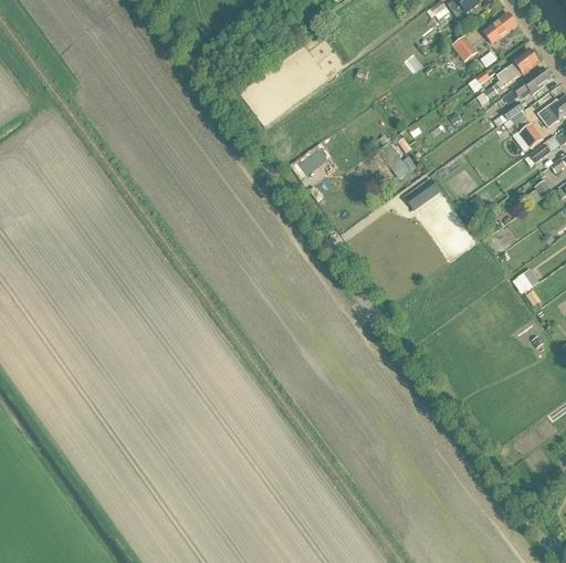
[(441,0),(430,9),(438,19),(449,11),(441,0)]
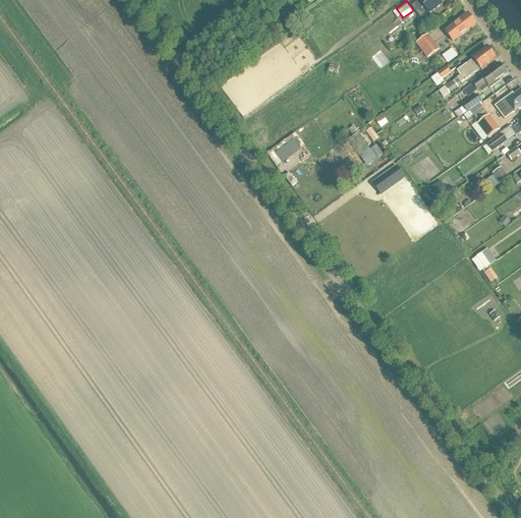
[(417,0),(427,12),(436,6),(432,2),(435,0),(417,0)]
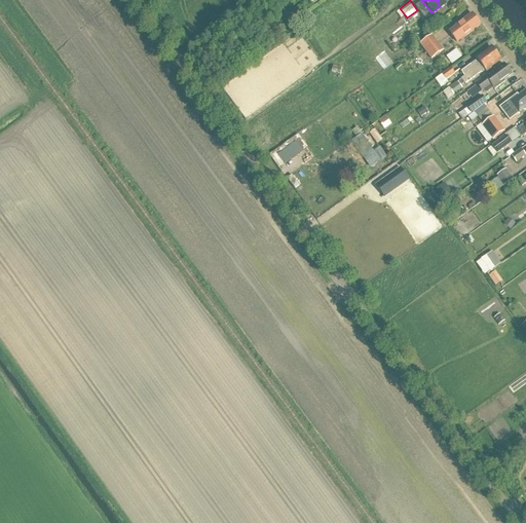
[(457,39),(461,36),(461,37),(480,24),(472,12),(456,25),(457,26),(450,30),(457,39)]
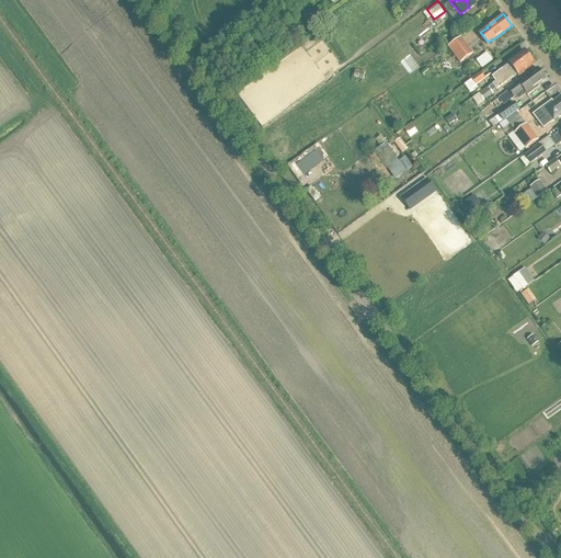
[(473,52),(460,35),(448,45),(460,61),(473,52)]
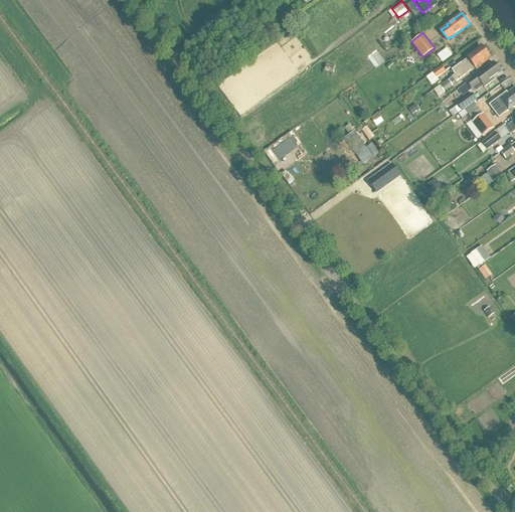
[(455,73),(485,50),(481,44),(466,55),(467,57),(452,68),(455,73)]
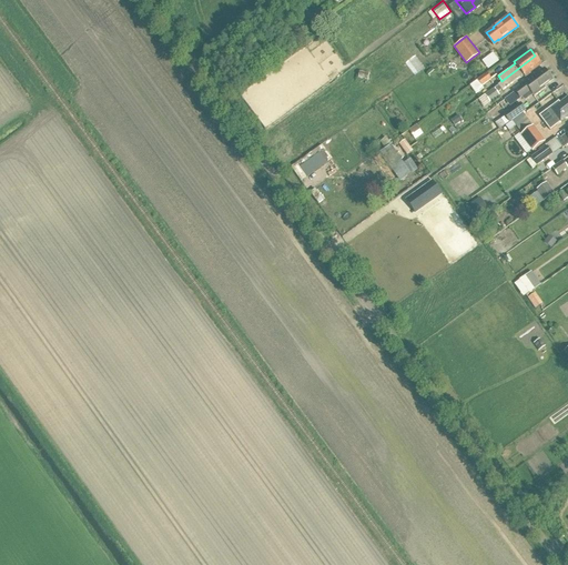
[(487,67),(498,58),(492,50),(480,58),(487,67)]
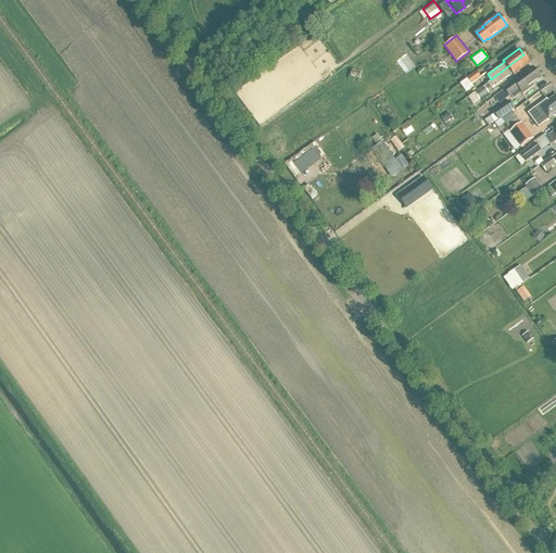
[(529,62),(523,54),(491,79),(488,82),(491,87),(492,87),(512,72),(513,74),(529,62)]
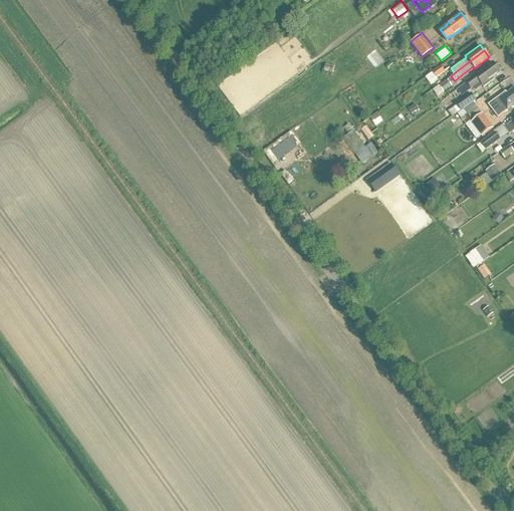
[(490,78),(500,71),(492,61),(466,81),(471,87),(472,86),(479,80),(482,84),(483,86),(491,80),(490,78)]
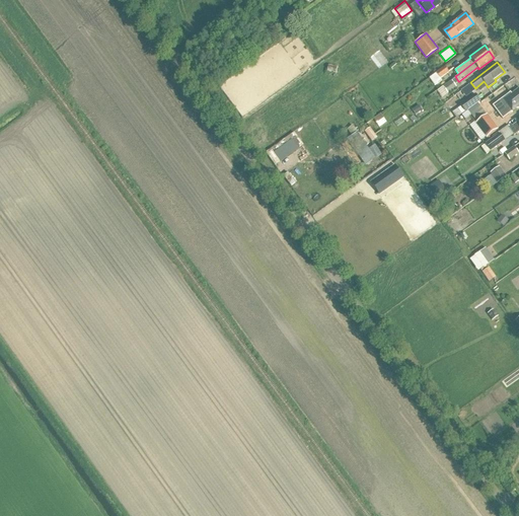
[(440,77),(448,71),(444,65),(436,72),(429,77),(434,84),(441,79),(440,77)]
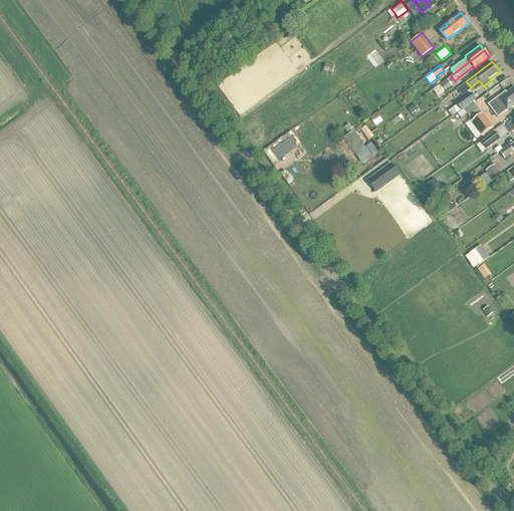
[(443,90),(451,84),(447,78),(439,84),(443,90)]
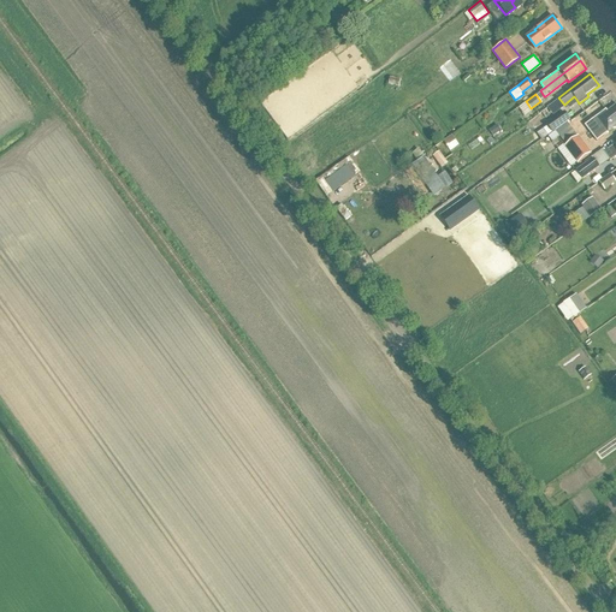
[(585,124),(596,138),(614,125),(615,126),(615,124),(615,104),(608,111),(605,108),(585,124)]
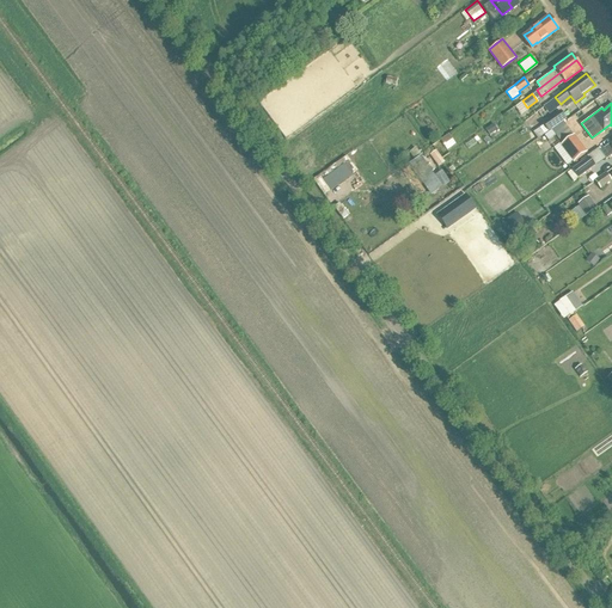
[(561,109),(543,122),(544,123),(534,130),(539,136),(548,129),(549,130),(567,117),(561,109)]
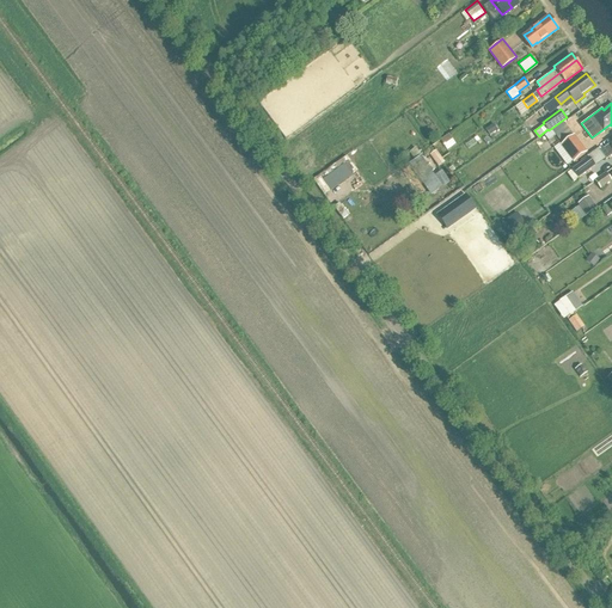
[(489,134),(495,129),(491,123),(485,127),(489,134)]
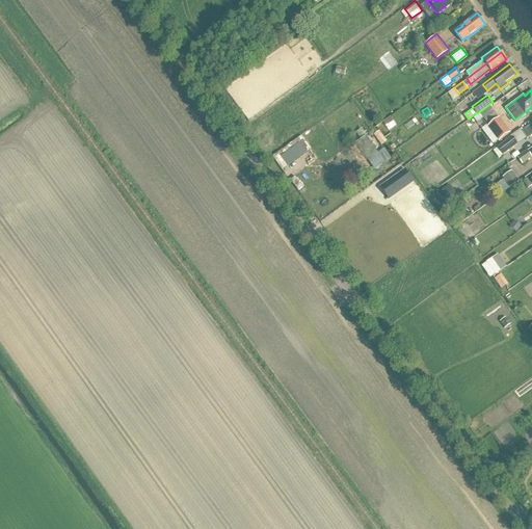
[(483,116),(479,112),(473,116),(477,121),(483,116)]
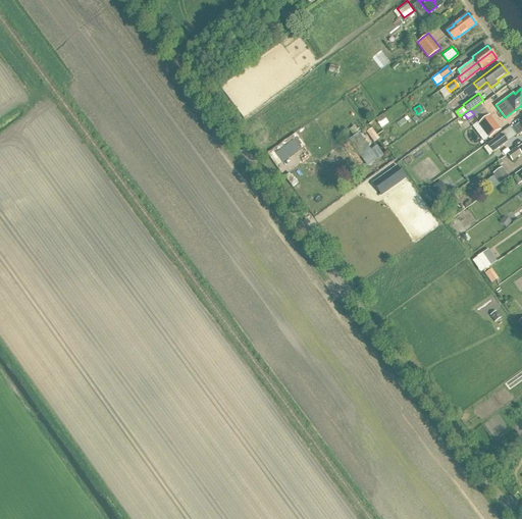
[(378,122),(385,117),(382,112),(375,117),(378,122)]
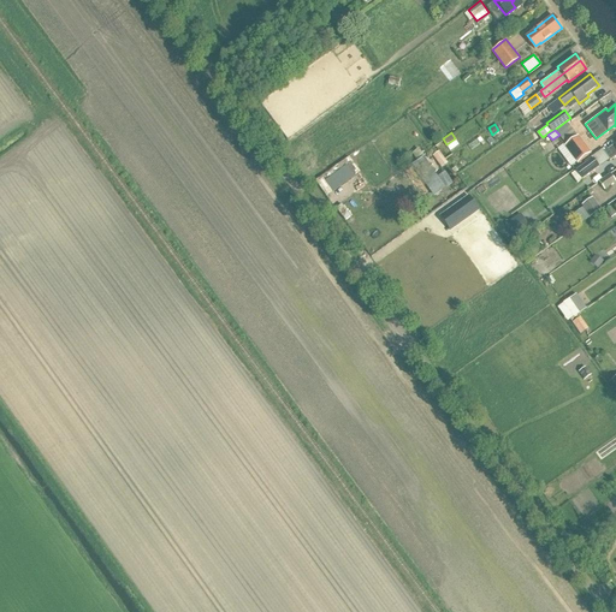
[(563,144),(576,162),(592,152),(578,134),(563,144)]
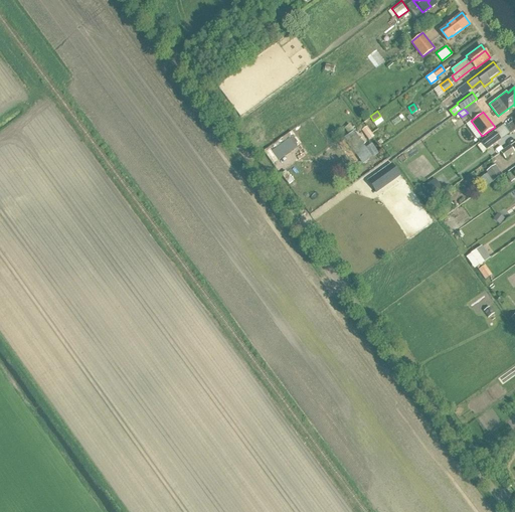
[(376,125),(383,120),(380,116),(373,121),(376,125)]
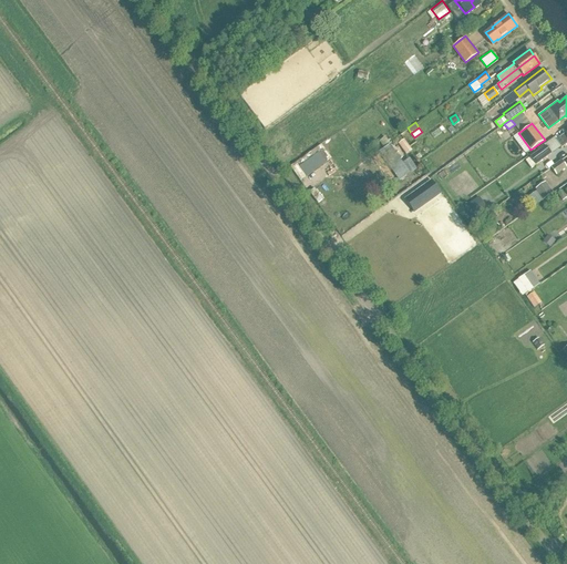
[(566,130),(557,137),(555,135),(545,144),(552,152),(560,145),(562,147),(566,142),(566,130)]
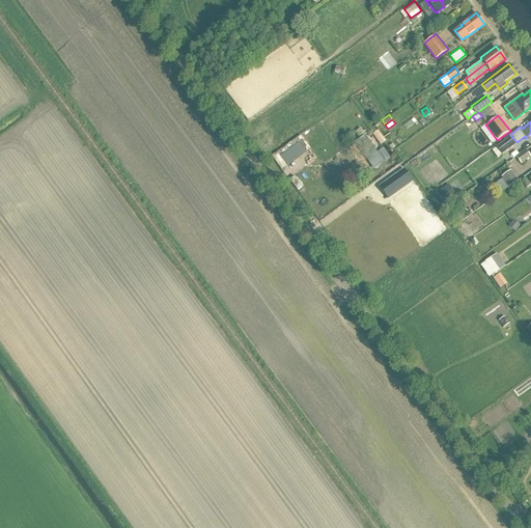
[(379,130),(373,133),(381,143),(386,139),(379,130)]
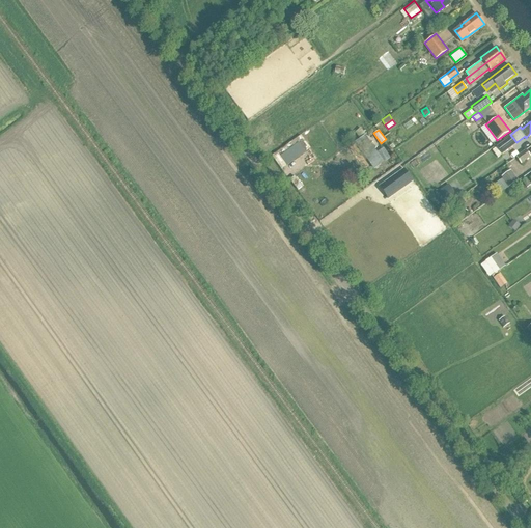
[(510,135),(497,146),(499,148),(502,153),(516,142),(510,135)]
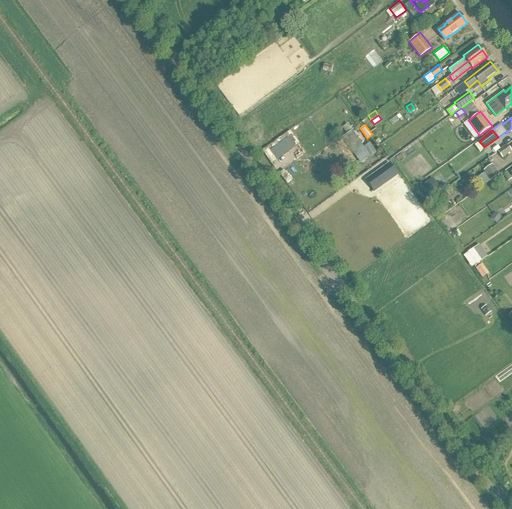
[(351,134),(351,135),(346,138),(346,137),(342,139),(344,145),(347,143),(348,145),(355,143),(353,138),(355,137),(353,133),(351,134)]
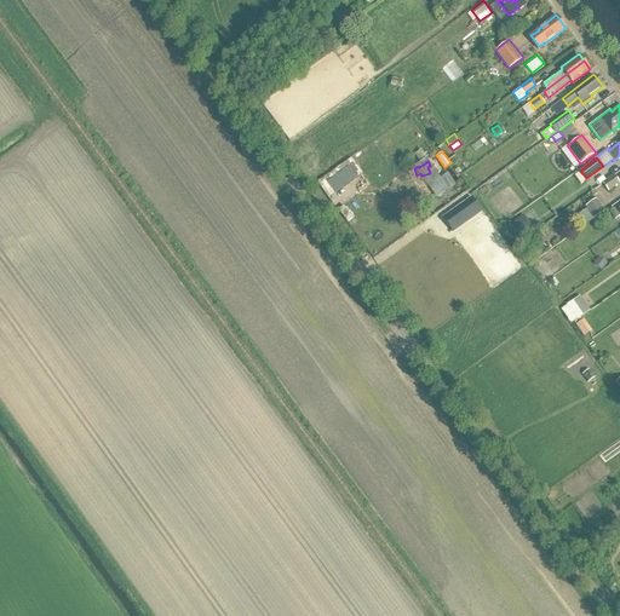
[(336,191),(355,176),(348,166),(328,180),(336,191)]
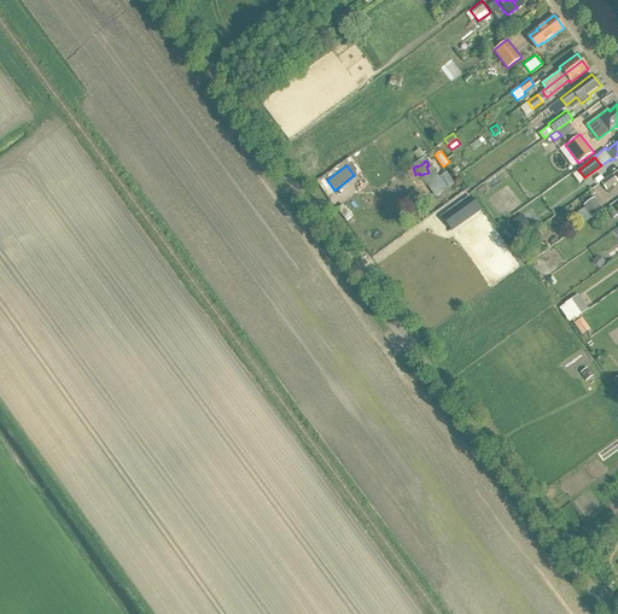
[(617,180),(612,173),(600,181),(607,189),(617,181),(617,180)]
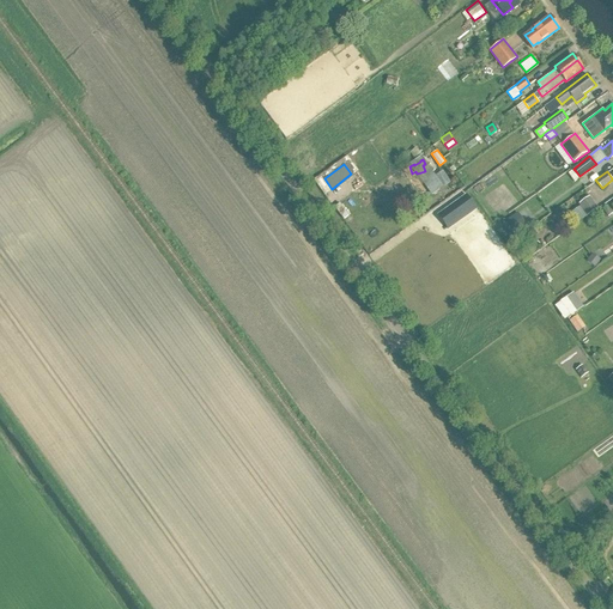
[(599,207),(589,195),(580,202),(581,205),(571,211),(578,220),(599,207)]
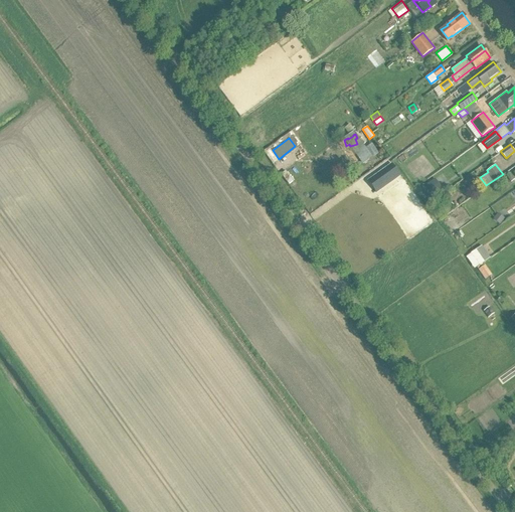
[(384,168),(368,179),(375,189),(391,178),(384,168)]
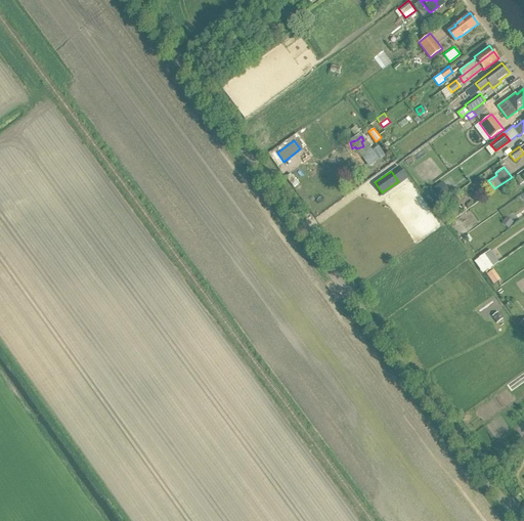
[(520,184),(523,181),(519,175),(515,177),(520,184)]
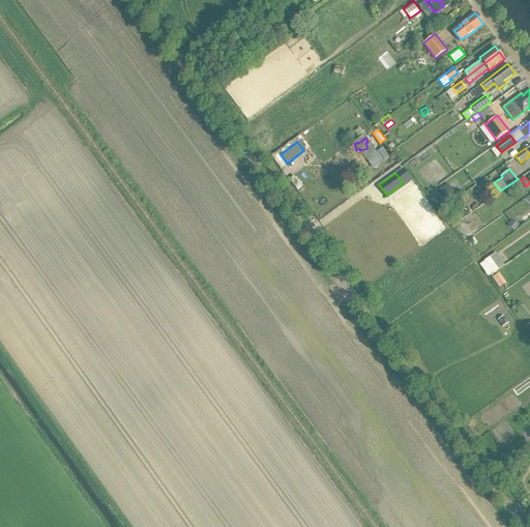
[(461,218),(467,210),(462,205),(454,213),(461,218)]
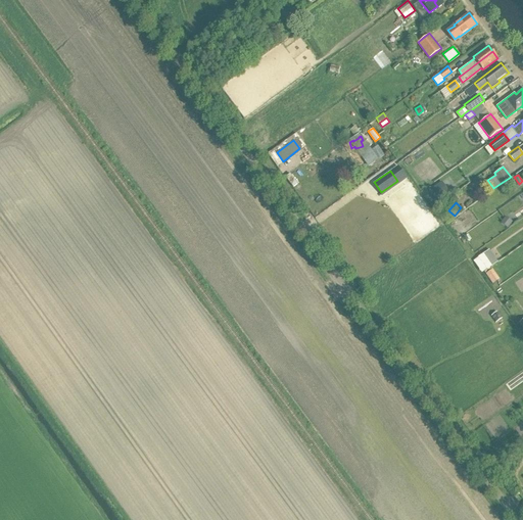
[(508,226),(512,220),(506,215),(501,221),(508,226)]
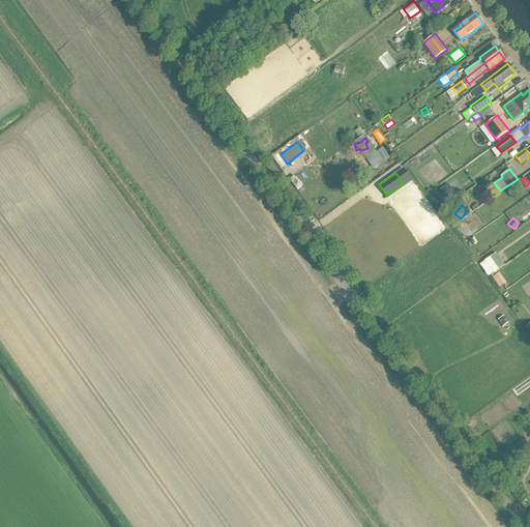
[(493,271),(504,264),(496,252),(484,260),(493,271)]
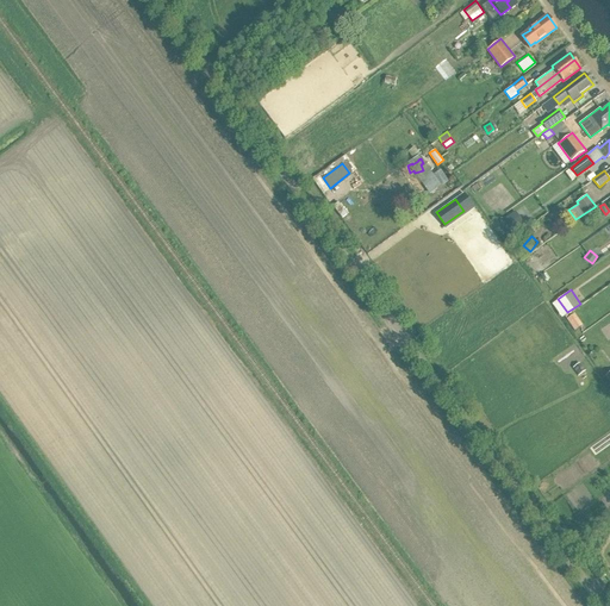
[(562,317),(567,312),(558,299),(552,303),(562,317)]
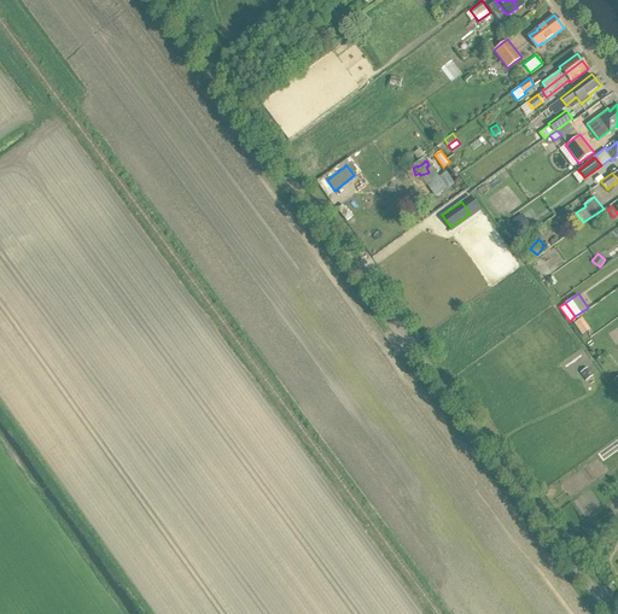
[(583,315),(575,320),(583,332),(590,326),(583,315)]
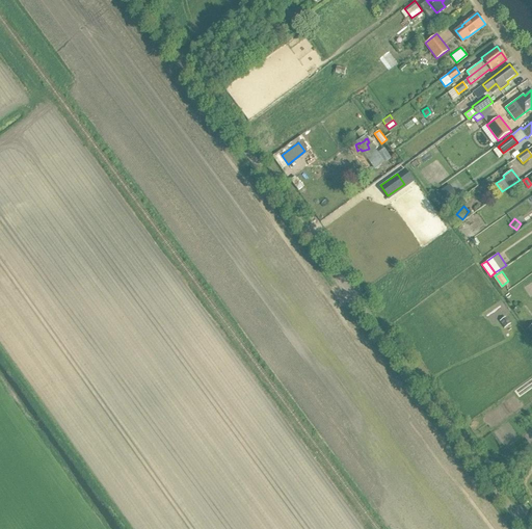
[(504,326),(510,322),(505,315),(500,320),(504,326)]
